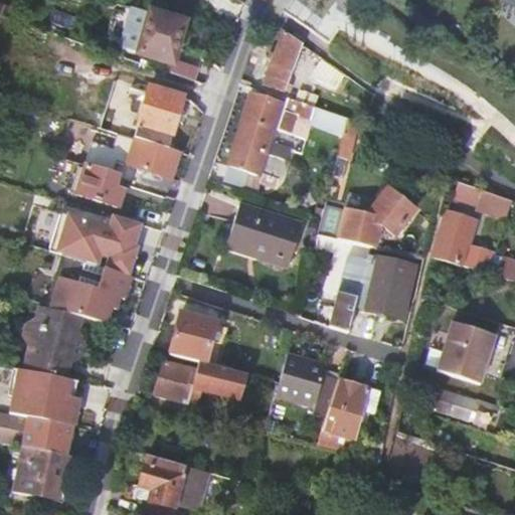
[(119,44),(130,6),(117,2),(106,41),(119,44)]
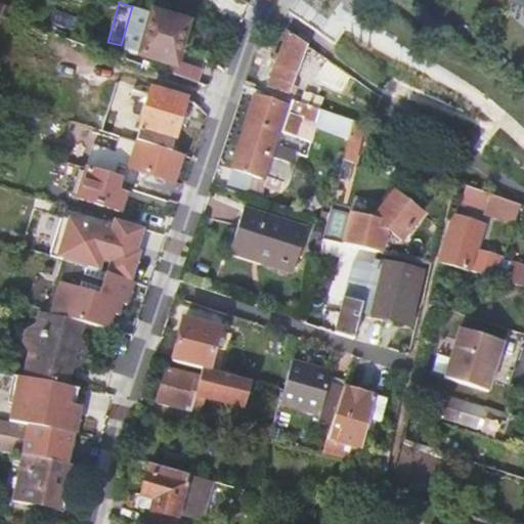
[(175,63),(180,66),(181,61),(194,15),(153,3),(150,10),(138,51),(138,53),(175,63)]
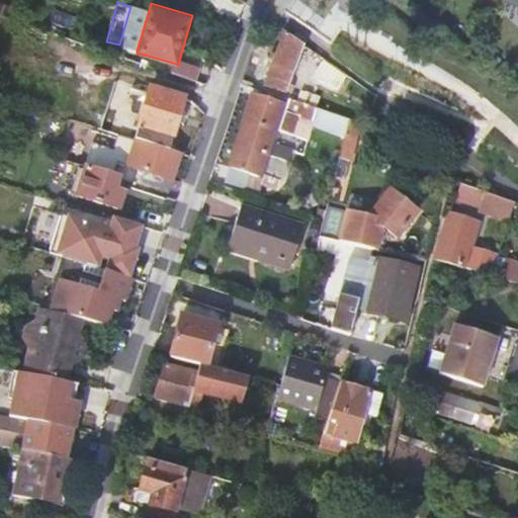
[(149,10),(132,4),(131,6),(119,45),(137,51),(149,10)]
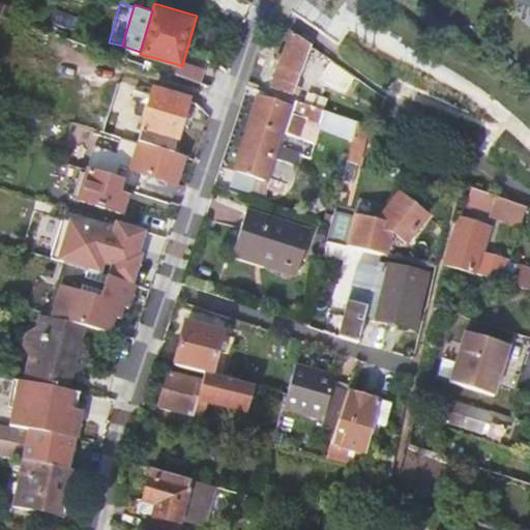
[(313,45),(293,31),(273,87),(294,94),(295,93),(299,93),(301,88),(298,87),(313,45)]
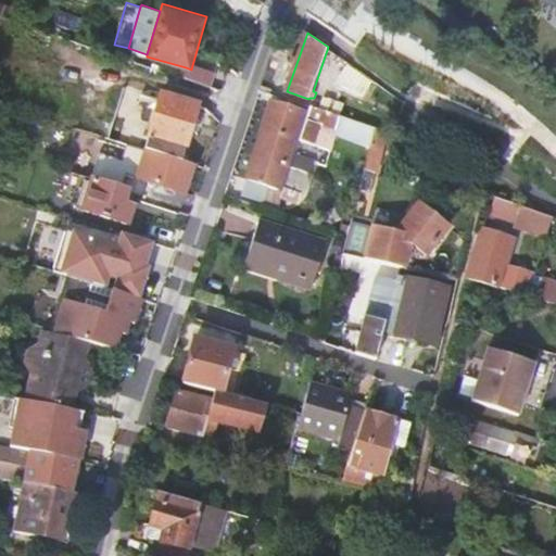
[(186,67),(184,77),(212,86),(216,72),(192,65),(191,70),(186,67)]
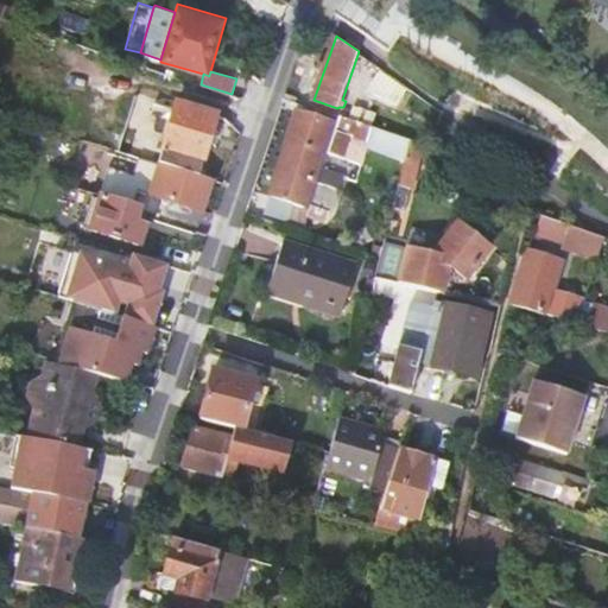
[(177,106),(159,164),(163,166),(201,178),(217,118),(177,106)]
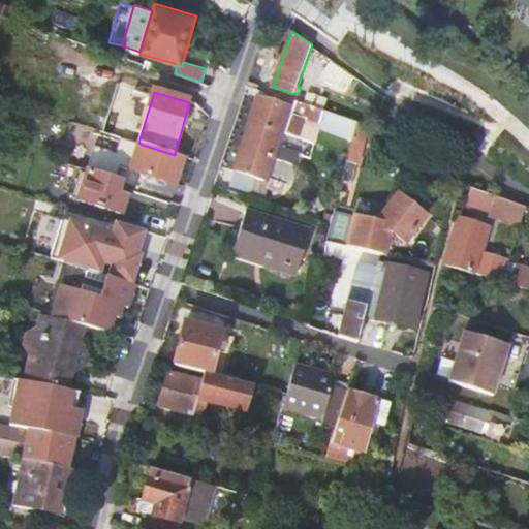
[(260,96),(231,186),(251,192),(255,178),(265,180),(289,105),(260,96)]
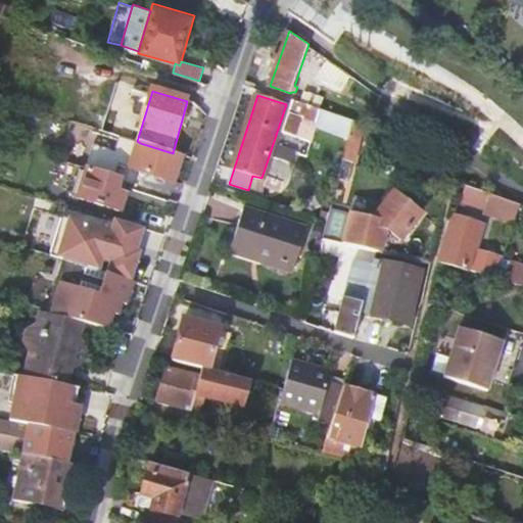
[(322,109),(293,99),(288,111),(302,116),(318,122),(322,109)]
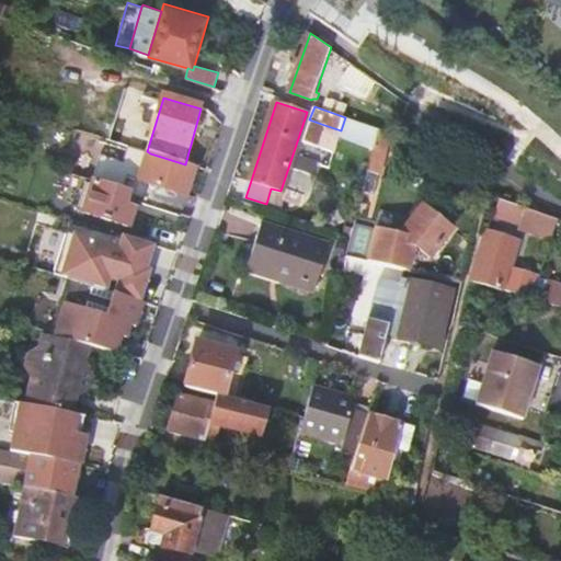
[(380,129),(345,117),(341,130),(339,136),(340,137),(375,149),(380,129)]
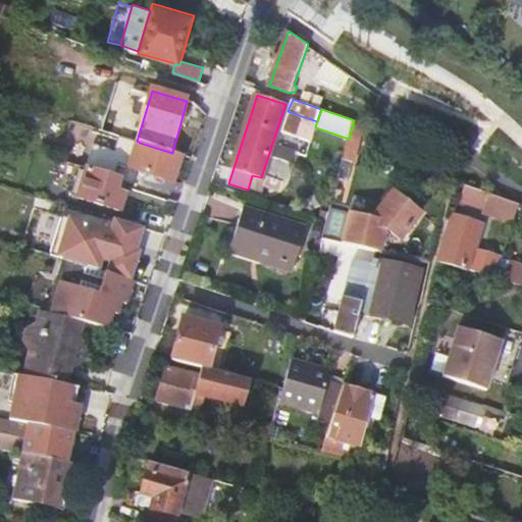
[(302,116),(288,111),(281,129),(296,135),(302,116)]
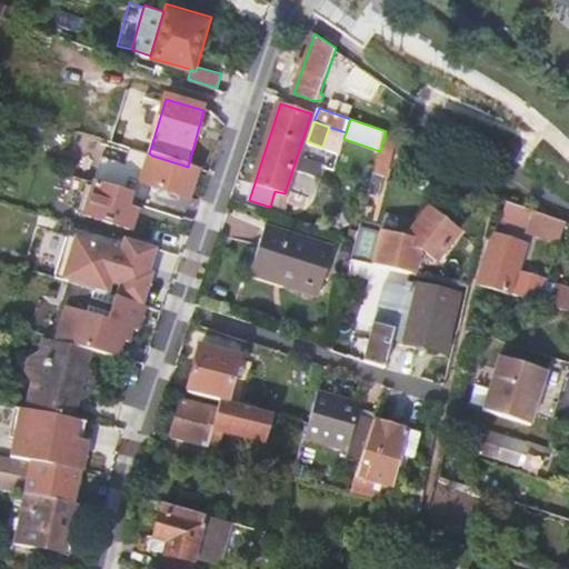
[(99,138),(66,127),(58,147),(92,159),(99,138)]
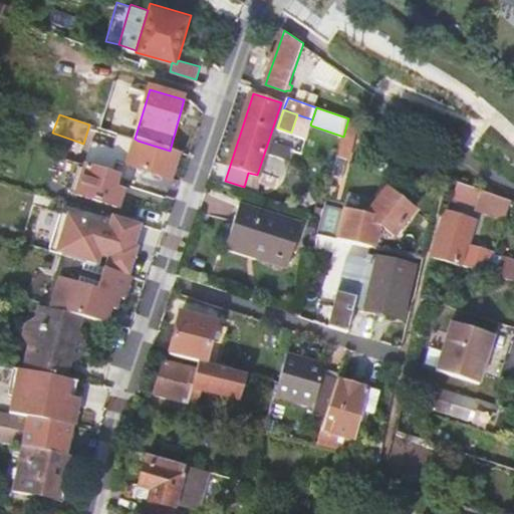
[(312,119),(297,114),(291,133),(306,139),(311,125),(310,124),(312,119)]
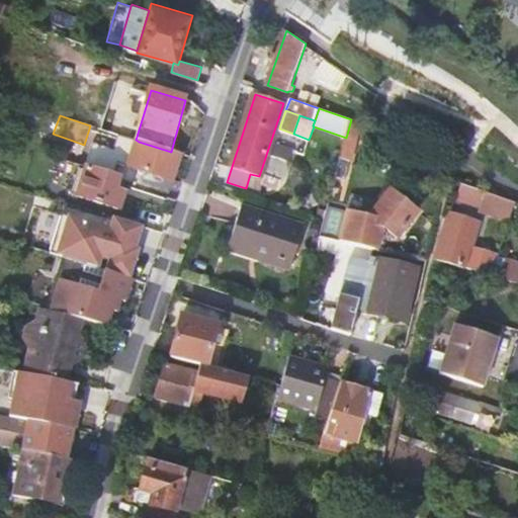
[(346,138),(340,158),(351,161),(352,161),(363,122),(351,119),(346,138)]
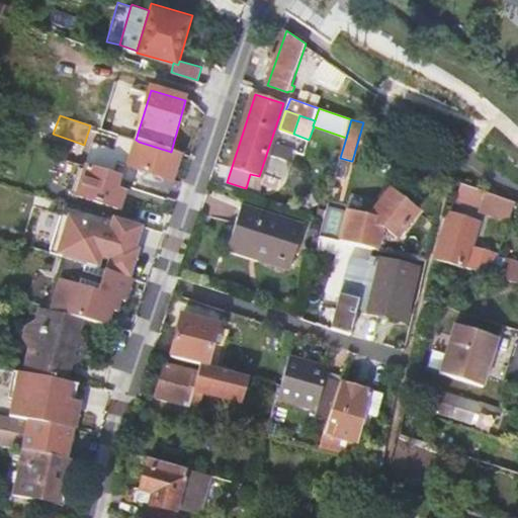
[(90,125),(84,145),(80,157),(100,163),(110,133),(90,125)]
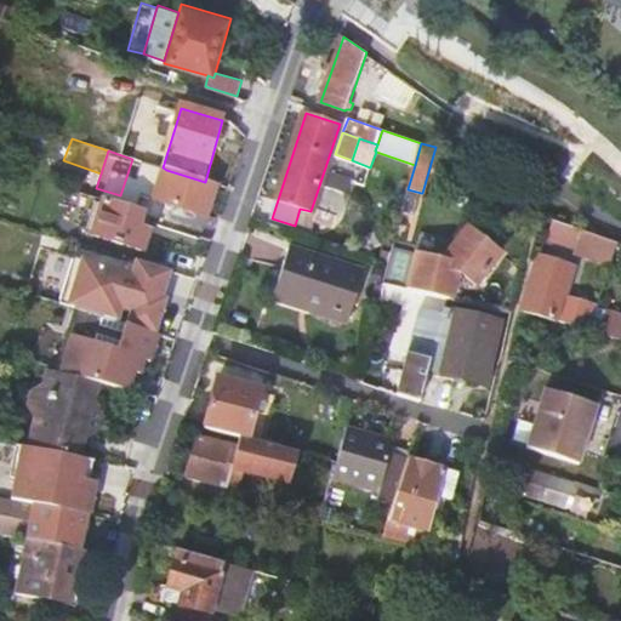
[(205,182),(166,170),(155,201),(209,218),(218,186),(205,182)]
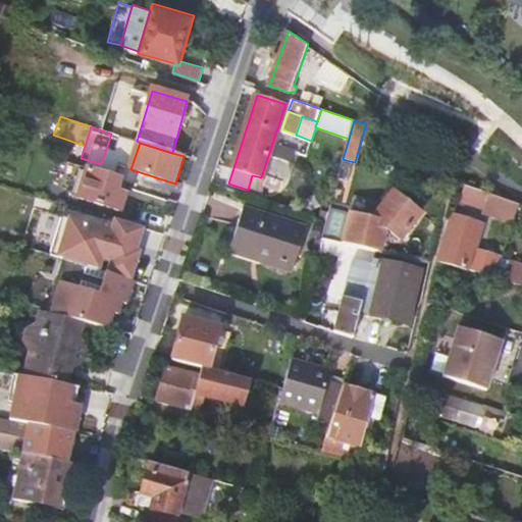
[(343,159),(337,179),(349,181),(354,162),(343,159)]
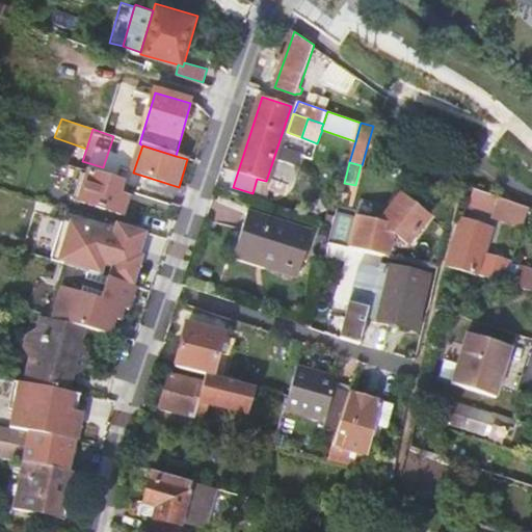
[(124,184),(89,173),(81,203),(124,216),(129,200),(121,196),(124,186),(124,185),(124,184)]
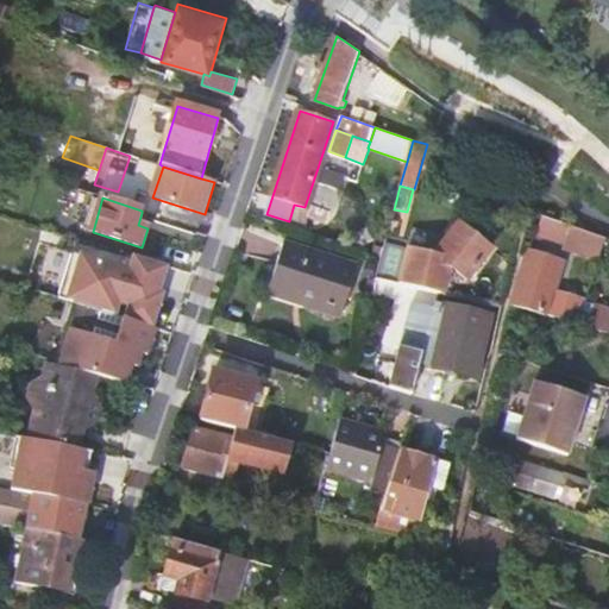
[(569,230),(542,218),(531,243),(538,246),(541,240),(562,248),(569,230)]
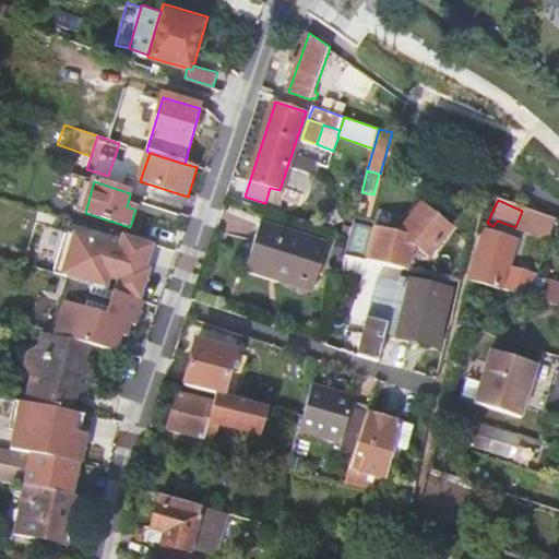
[(421,204),(400,233),(376,228),(368,261),(381,263),(404,269),(408,269),(415,248),(419,249),(430,257),(453,226),(421,204)]
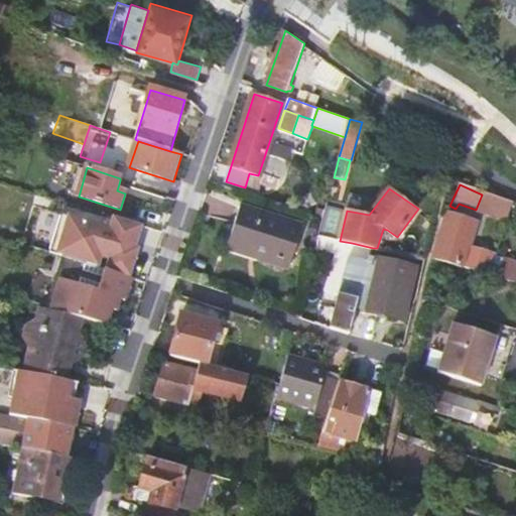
[(476,210),(484,214),(491,199),(482,195),(476,210)]
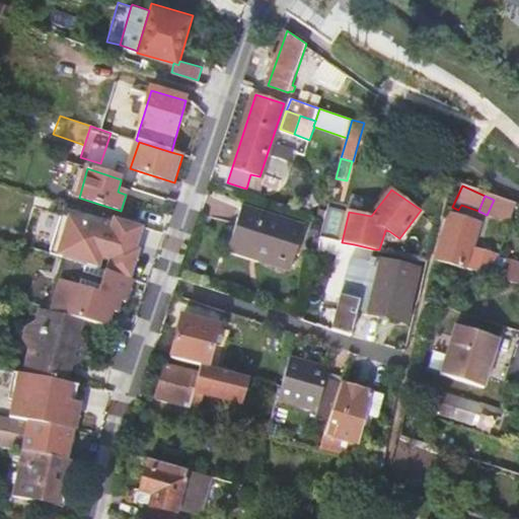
[(494,200),(487,215),(502,221),(509,207),(494,200)]
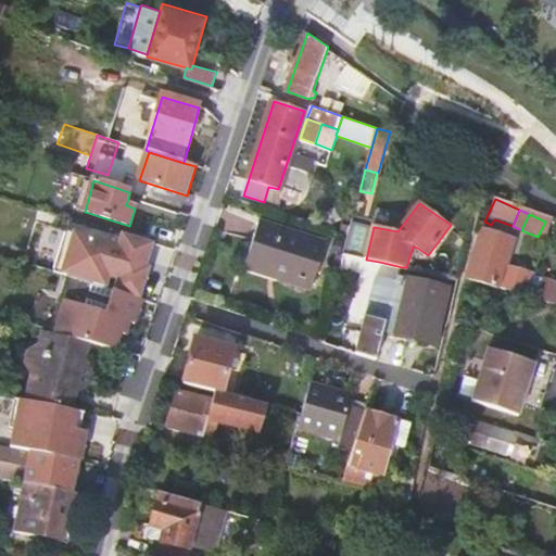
[(278,279),(311,290),(326,242),(260,220),(245,261),(280,273),(278,279)]
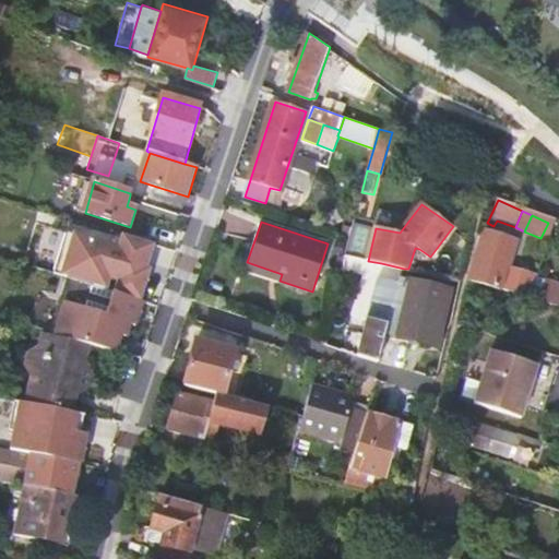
[(482,233),(467,278),(532,298),(537,275),(509,266),(514,241),(482,233)]
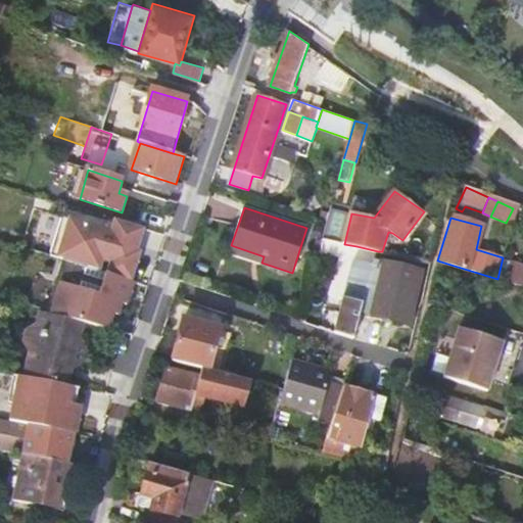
[(75,222),(62,262),(130,282),(138,255),(132,253),(142,228),(116,221),(113,233),(75,222)]
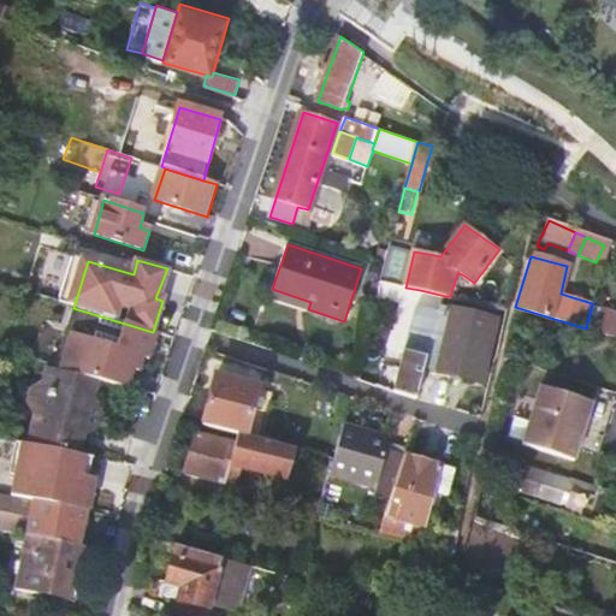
[(443,308),(445,296),(420,290),(416,303),(443,308)]
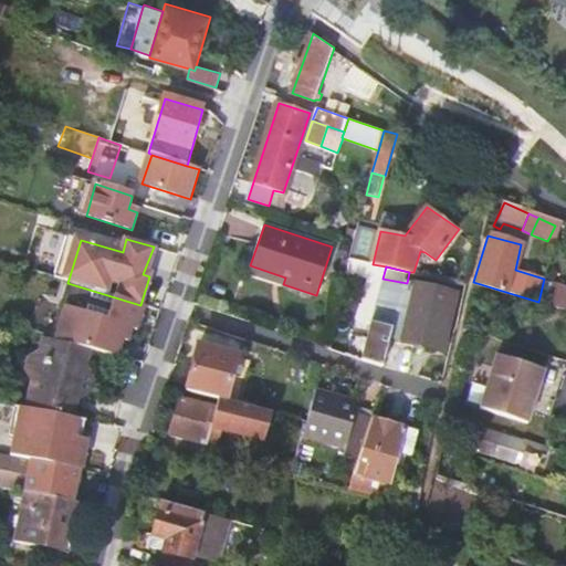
[(67,283),(62,281),(55,304),(60,305),(51,341),(54,341),(91,349),(118,357),(122,341),(127,342),(133,329),(138,331),(146,306),(140,305),(67,283)]
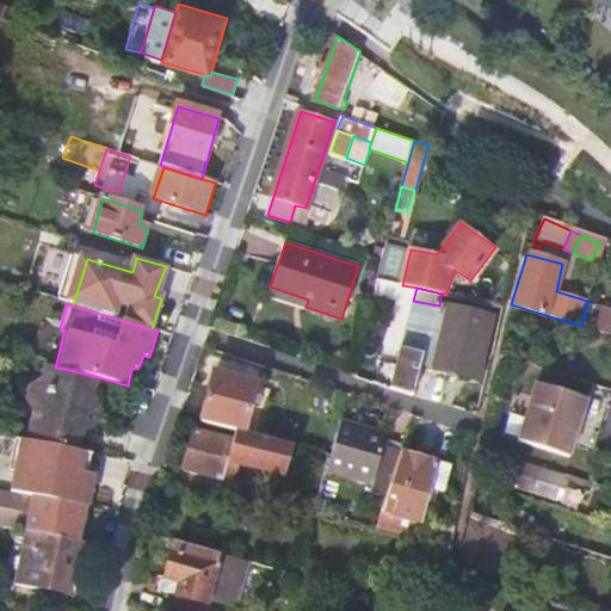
[(610,334),(610,309),(592,304),(586,326),(610,334)]
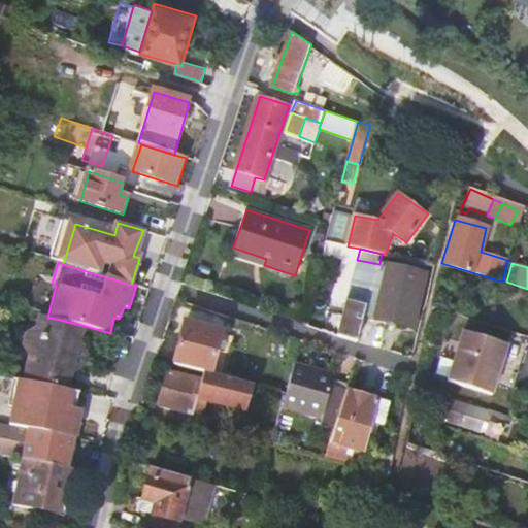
[(398,270),(378,265),(377,272),(370,295),(365,315),(414,326),(427,277),(398,270)]
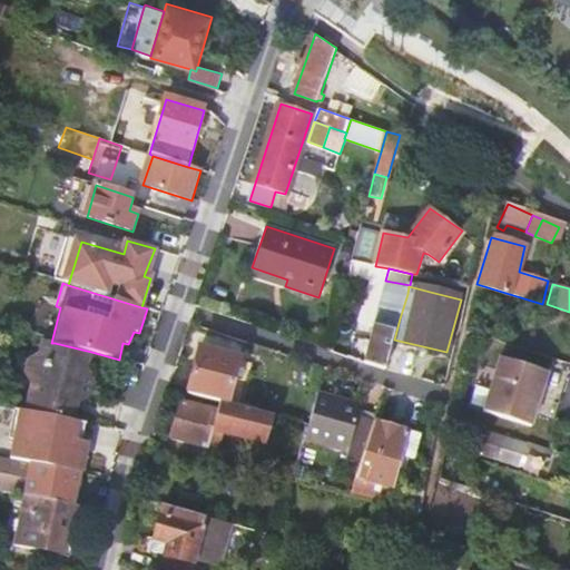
[(400,318),(408,294),(385,288),(380,313),(400,318)]
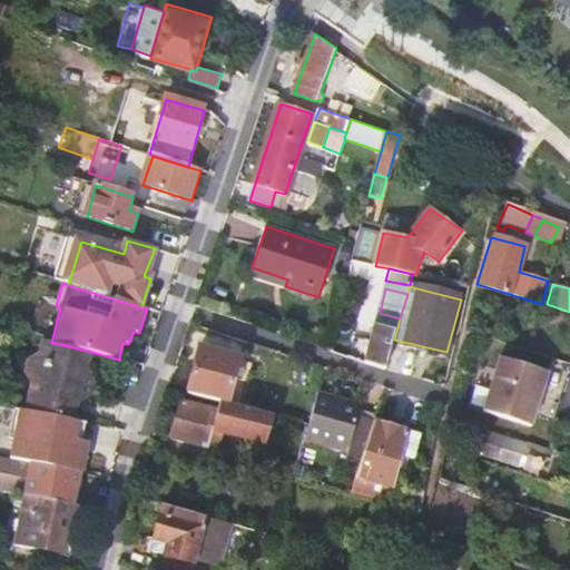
[(394,340),(400,318),(380,313),(364,363),(387,369),(394,340)]
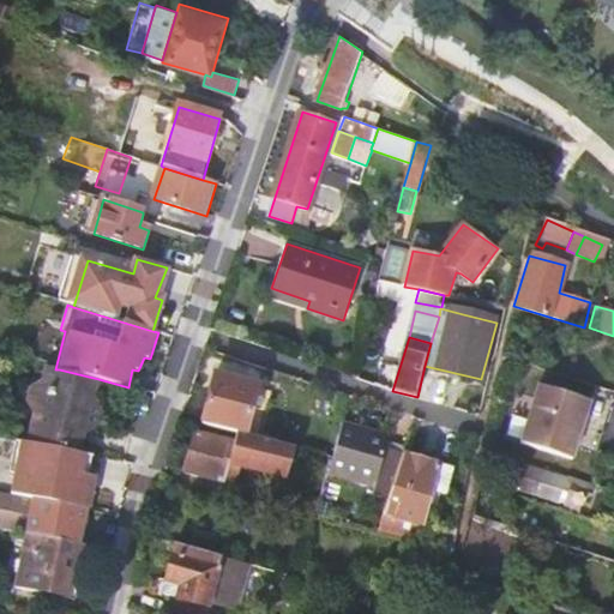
[(40,444),(79,453),(84,434),(98,426),(102,414),(94,399),(98,379),(59,369),(55,385),(43,391),(40,404),(47,417),(40,444)]
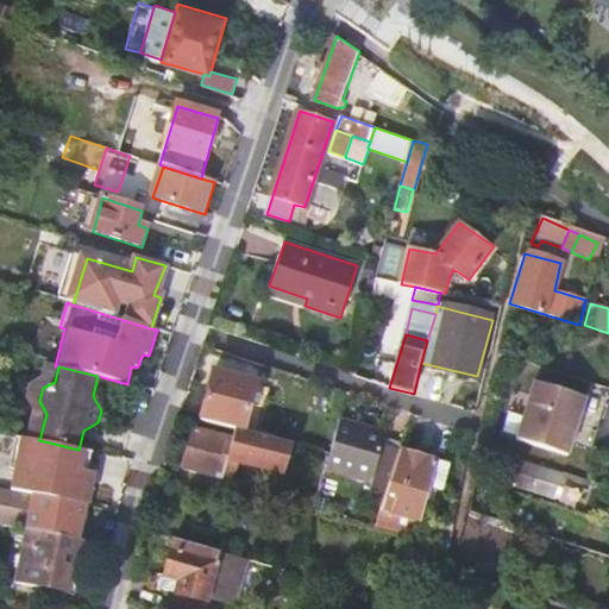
[(214,371),(200,421),(238,429),(243,432),(256,382),(214,371)]
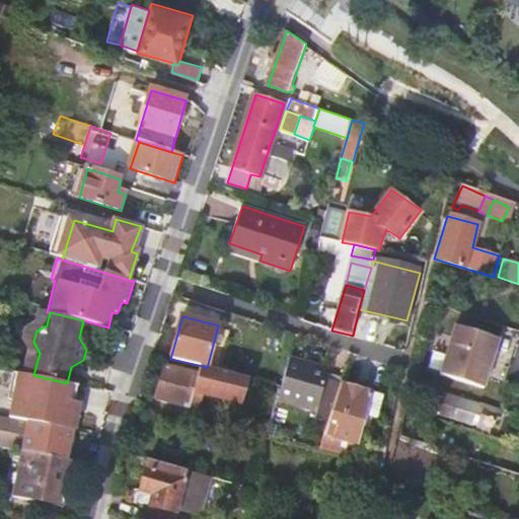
[(484,387),(499,339),(455,325),(440,373),(484,387)]
